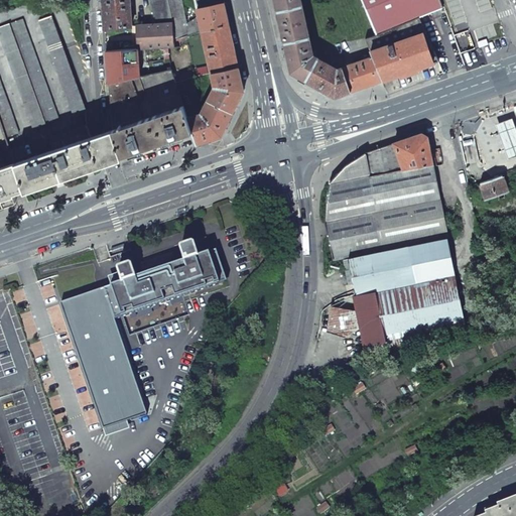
[(102,0),(105,28),(133,26),(130,0),(102,0)]
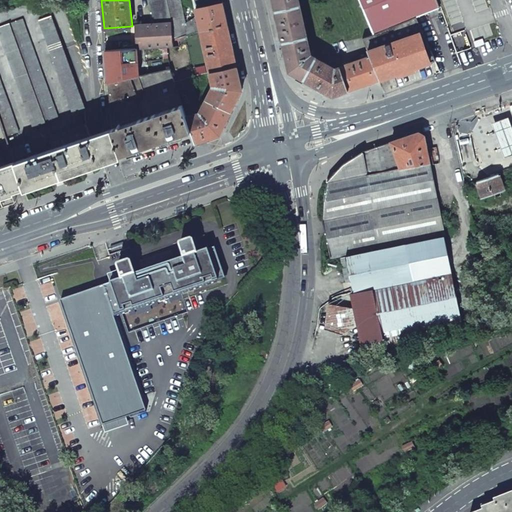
[(150,0),(155,23),(172,21),(166,0),(150,0)]
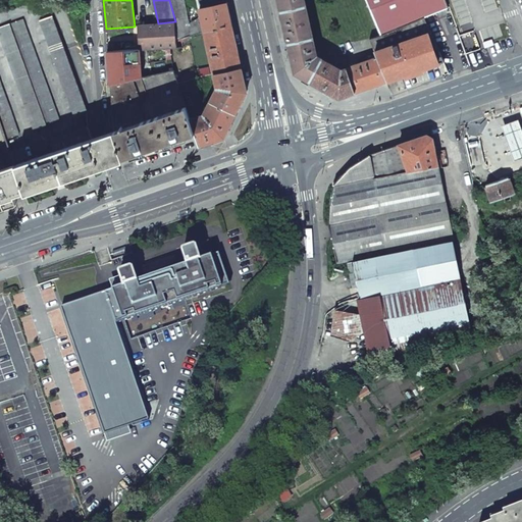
[(183,0),(169,0),(175,21),(175,40),(204,32),(201,16),(189,24),(183,0)]
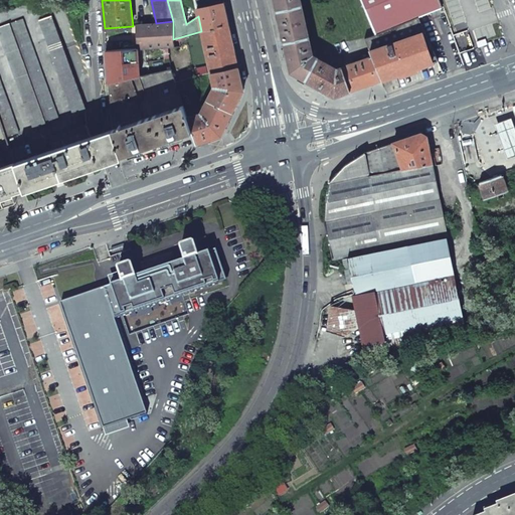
[(194,0),(196,9),(223,3),(222,0),(194,0)]
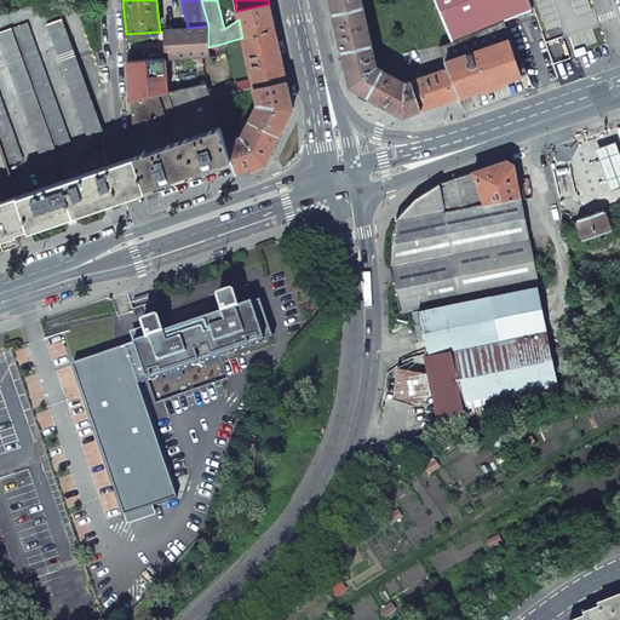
[(350,87),(367,97),(383,70),(375,67),(360,0),(329,0),(334,13),(338,33),(342,52),(346,74),(350,87)]
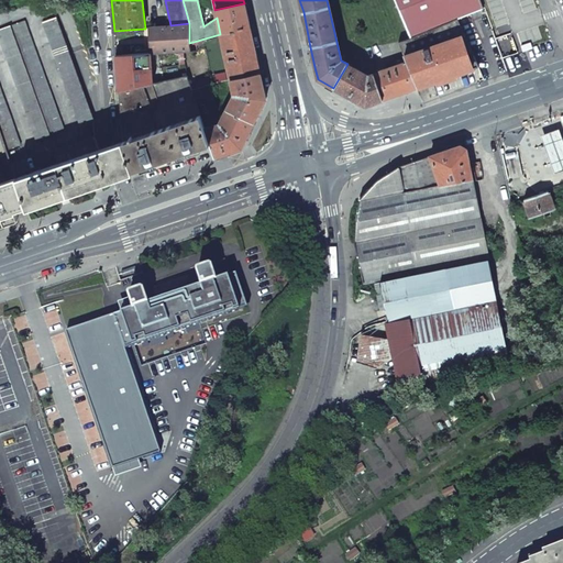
[(457,19),(483,9),(479,0),(395,0),(411,39),(457,19)]
